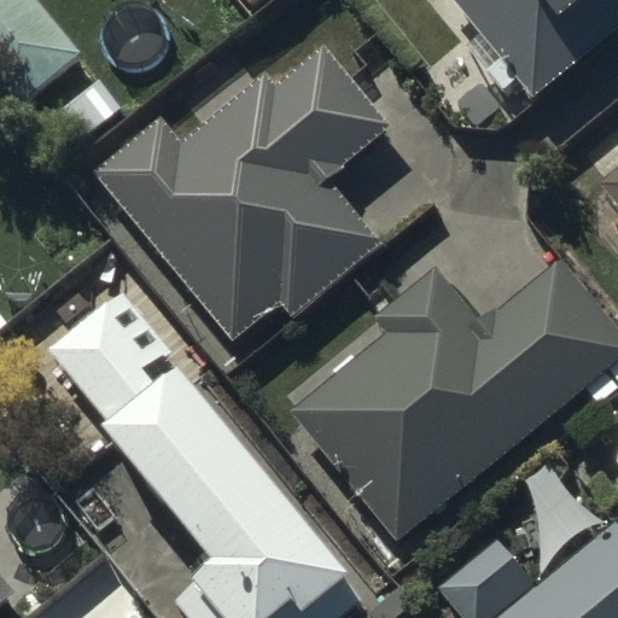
[(80,54),(33,0),(0,0),(0,101),(10,114),(80,54)]
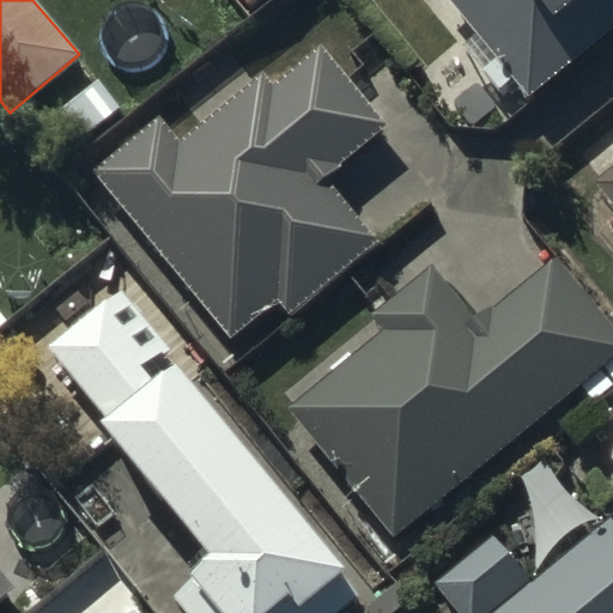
[(612,0),(449,0),(475,31),(459,46),(497,91),(511,79),(527,99),(612,26),(612,0)]
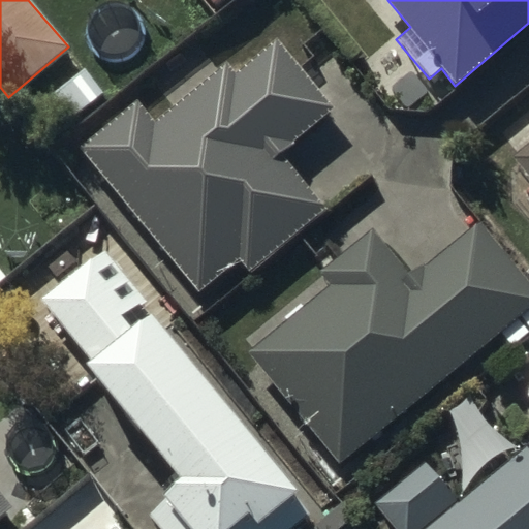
[(138,101),(82,148),(199,292),(240,259),(250,272),(324,212),(278,155),(334,109),(278,40),(235,75),(227,66),(157,124),(138,101)]
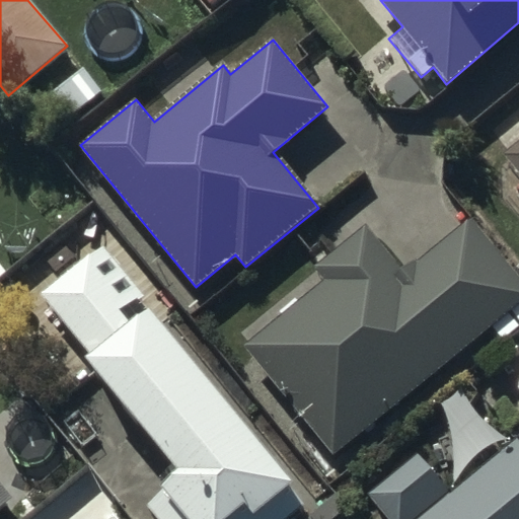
[(103,89),(84,65),(39,102),(59,127),(103,89)]
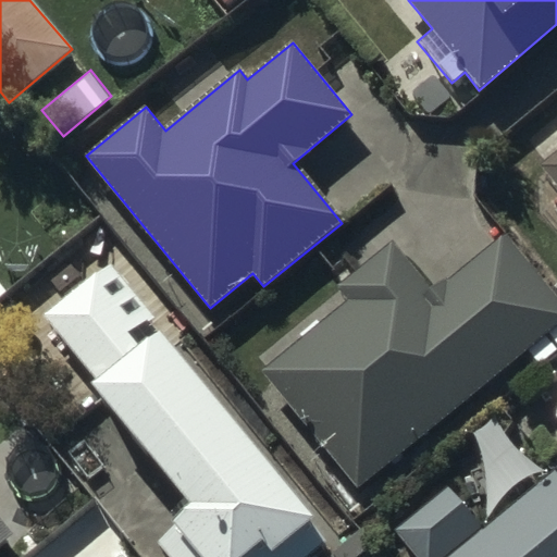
[(556,153),(542,165),(556,183),(556,153)]
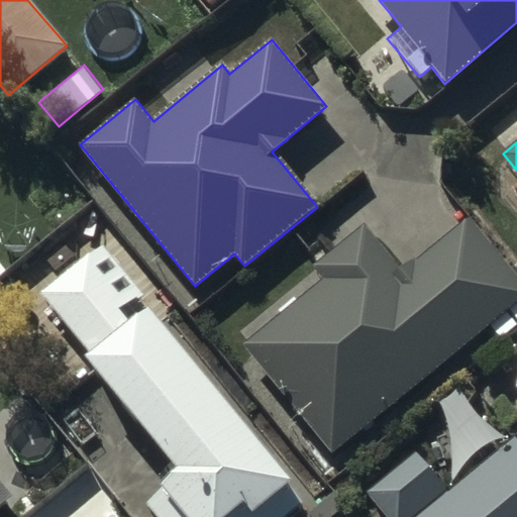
[(330,451),(516,298),(516,282),(467,221),(415,263),(411,257),(402,266),(370,226),(317,269),(323,276),(241,342),(330,451)]
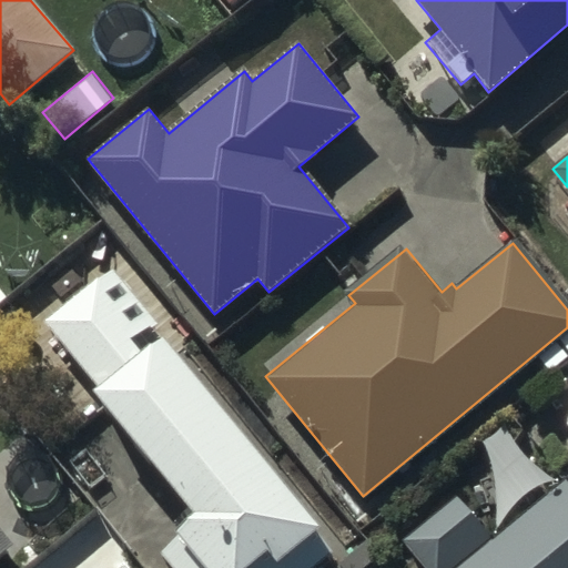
[(320,528),(162,337),(144,353),(135,342),(156,324),(112,270),(47,324),(99,386),(92,392),(193,513),(173,528),(180,536),(161,551),(174,567),(316,567),(335,553),(316,530),(320,528)]
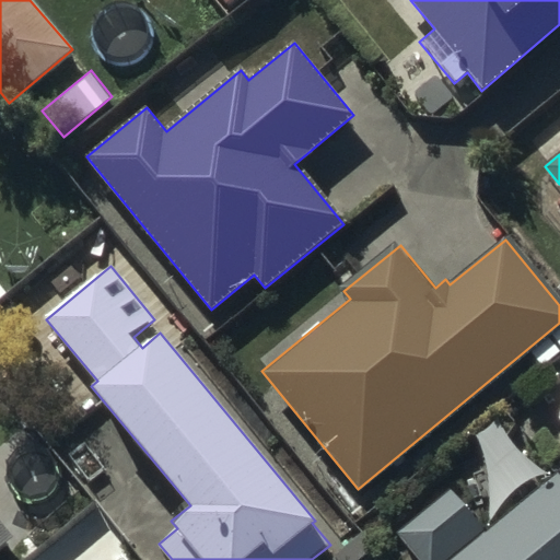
[(448,490),(397,534),(419,559),(559,559),(559,476),(488,537),(448,490)]
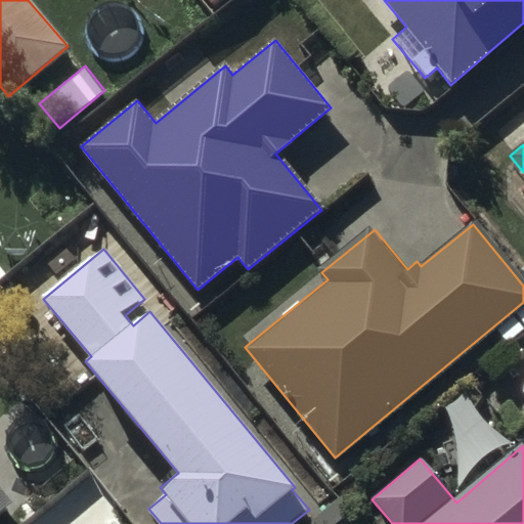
[(0,513),(14,501),(0,484),(0,513)]
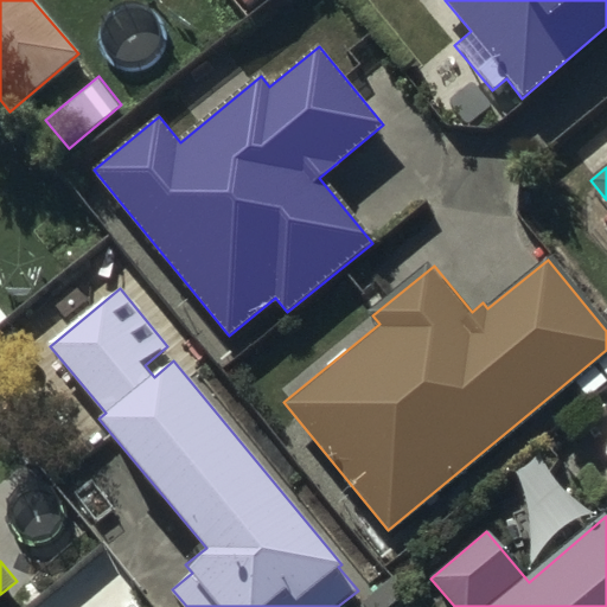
All buildings are outlined.
